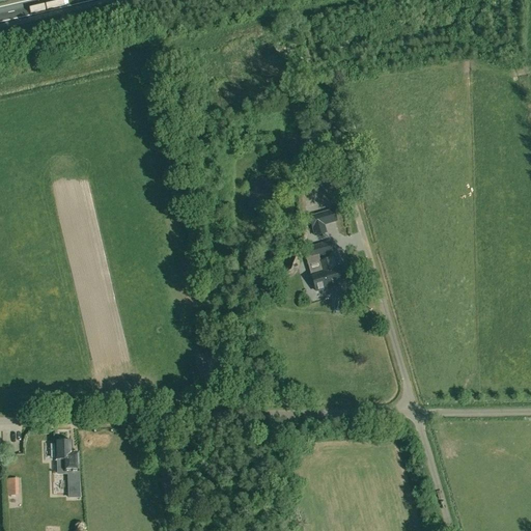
[(320,215),(309,218),(315,235),(326,232),(324,225),(335,222),(332,211),(320,215)]
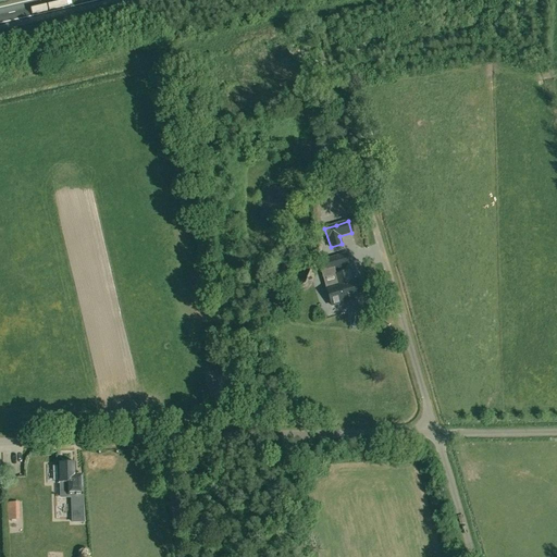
[(349,265),(346,255),(325,261),(329,271),(349,265)]
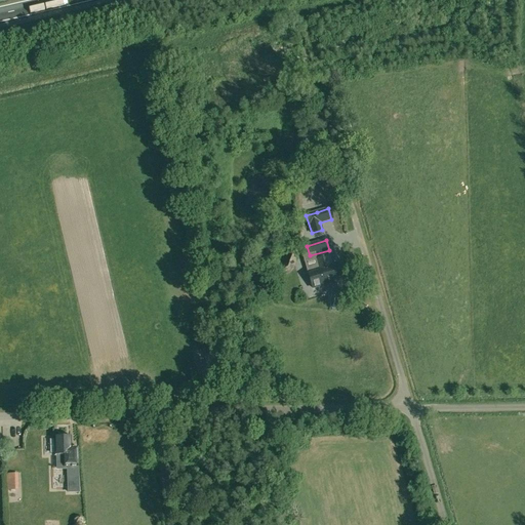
[(319,270),(314,272),(308,273),(312,288),(318,286),(340,280),(336,265),(331,266),(329,256),(316,260),(319,270)]
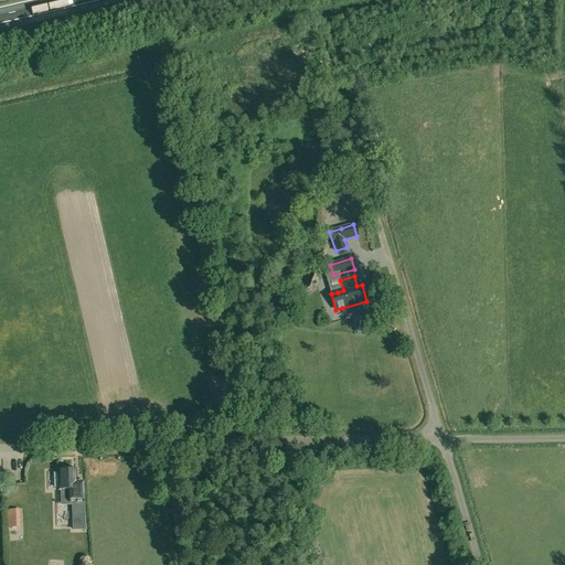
[(73,513),(85,513),(84,482),(76,482),(76,470),(60,471),(60,490),(62,490),(62,505),(73,504),(73,513)]
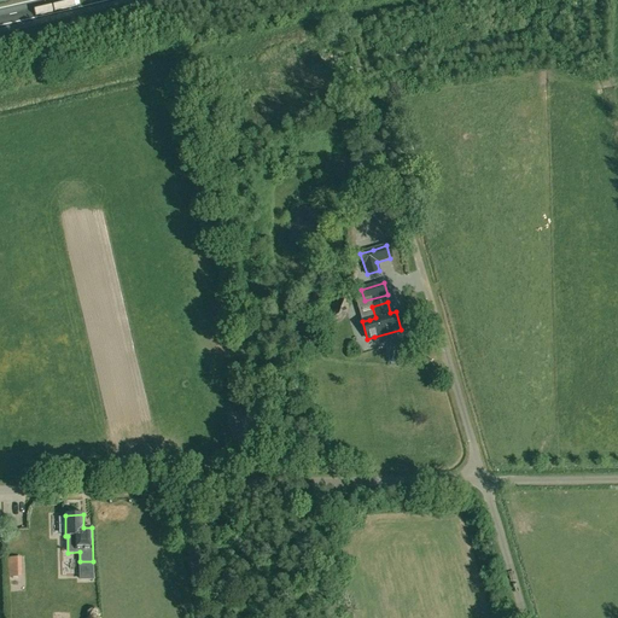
[(18,577),(17,559),(7,559),(9,577),(18,577)]
